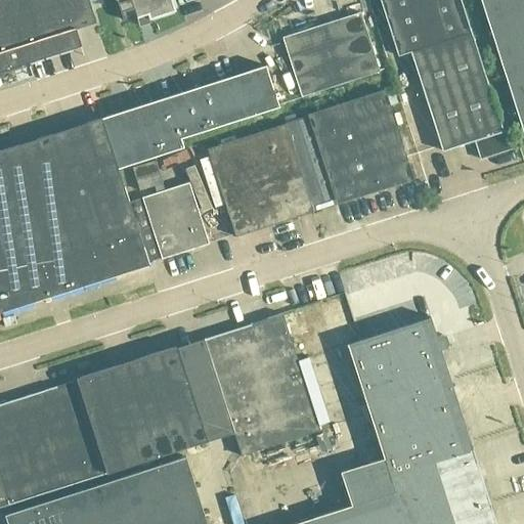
[(95,22),(88,0),(0,0),(0,78),(2,78),(3,74),(23,69),(20,64),(80,45),(75,28),(95,22)]
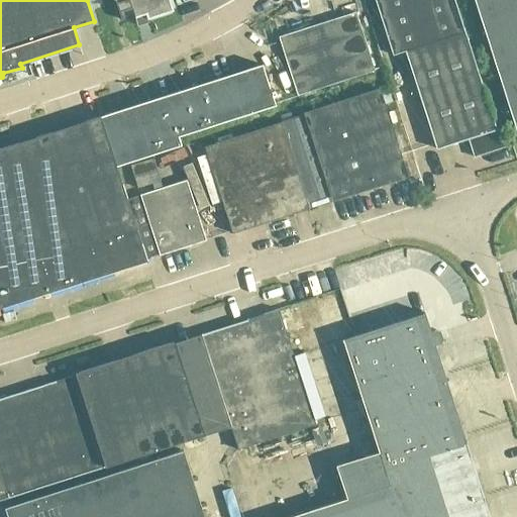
[(147,19),(174,10),(170,0),(114,0),(115,2),(116,2),(121,19),(124,20),(135,17),(136,21),(146,17),(147,19)]
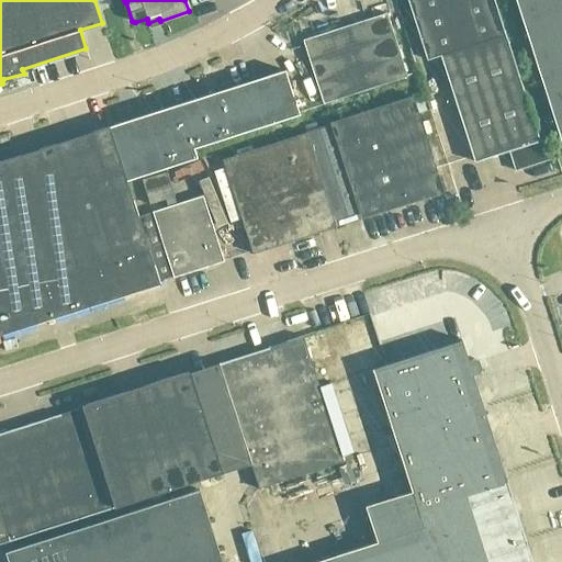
[(505,33),(494,0),(407,0),(427,59),(428,59),(428,58),(440,54),(505,33)]
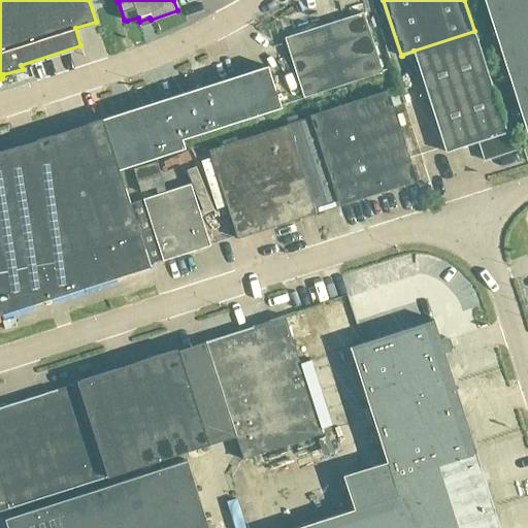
[(527,0),(484,0),(527,135),(527,0)]
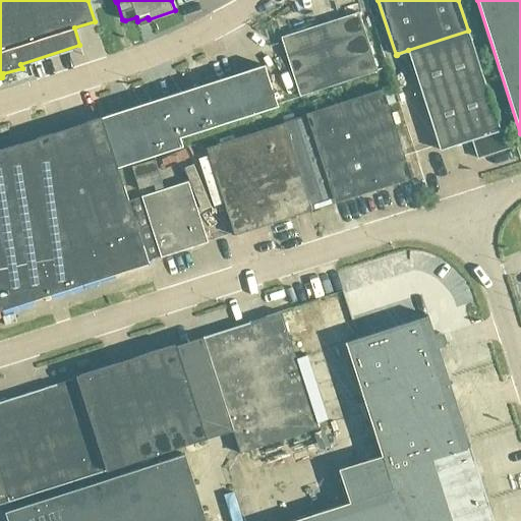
[(377,71),(358,12),(281,38),(299,96),(377,71)]
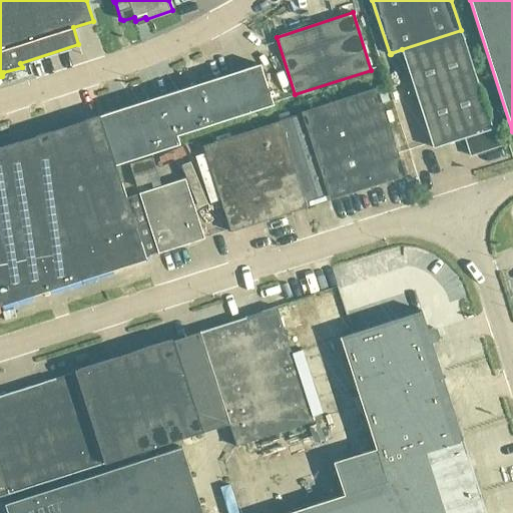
[(490,120),(461,30),(402,49),(433,147),(465,137),(470,155),(504,144),(496,118),(490,120)]
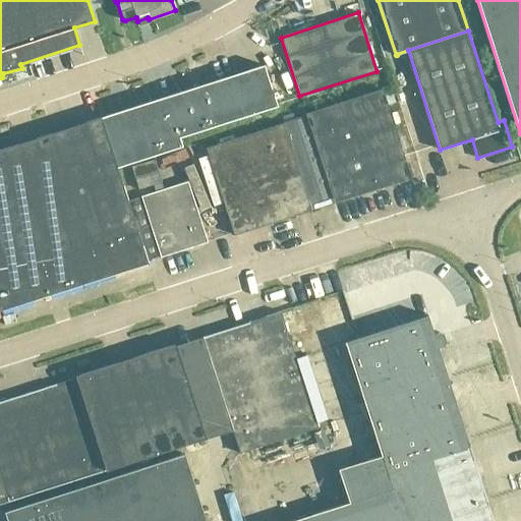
[(197,81),(198,85),(128,109),(114,113),(130,163),(182,147),(179,137),(277,106),(264,64),(215,80),(214,77),(213,76),(198,80),(197,81)]
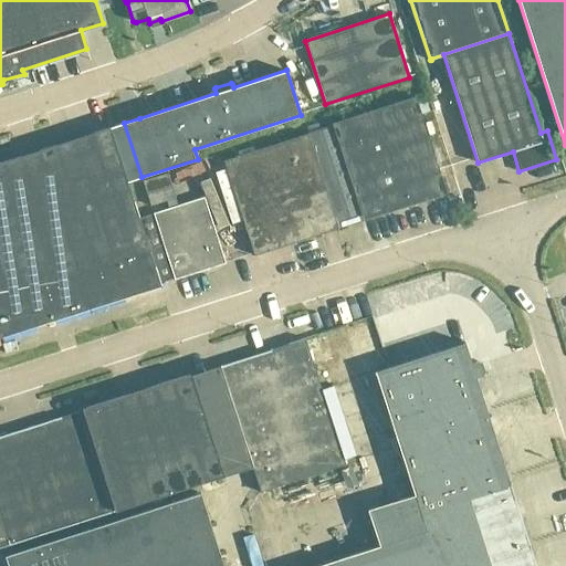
[(333,126),(321,130),(350,223),(388,211),(444,194),(413,97),(332,123),(333,126)]
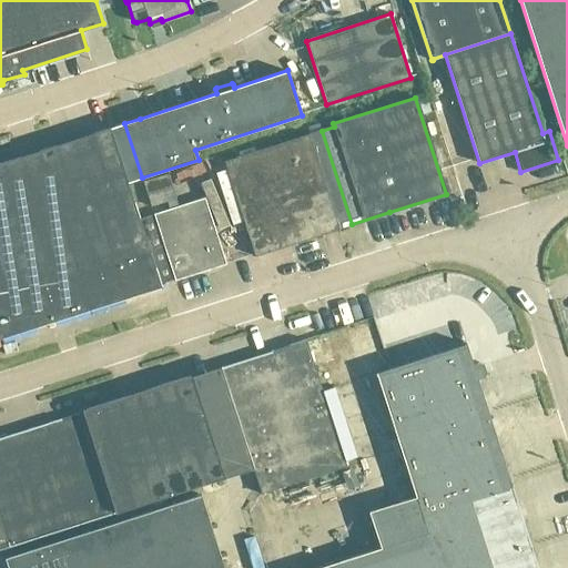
[(140,219),(128,183),(142,178),(124,123),(110,128),(92,133),(0,163),(0,336),(0,338),(161,286),(160,284),(140,219)]
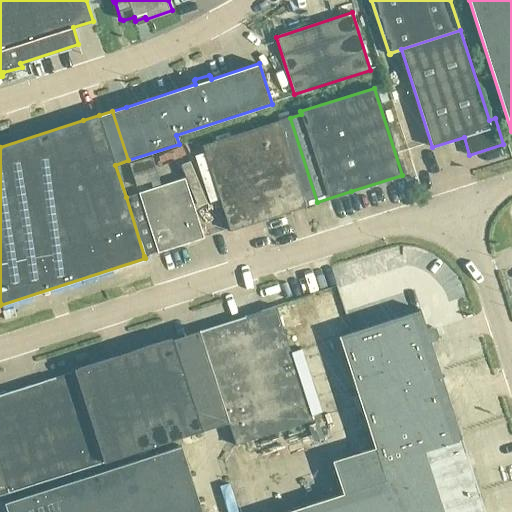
[(306,206),(317,202),(290,118),(202,145),(229,230),(306,206)]
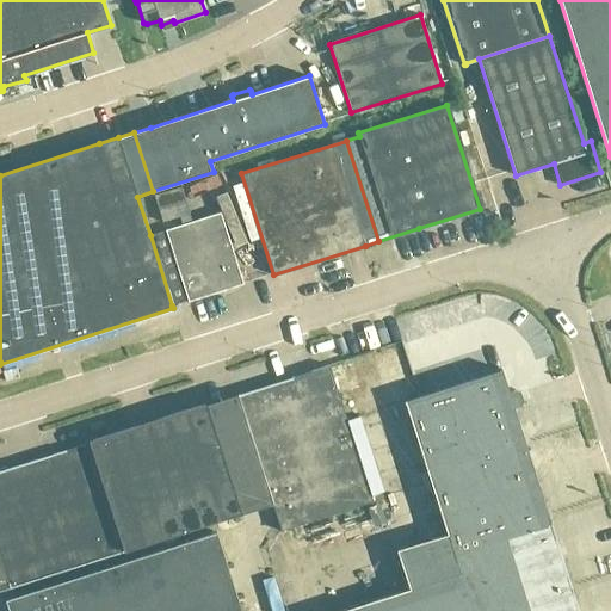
[(165,230),(150,235),(172,306),(187,301),(242,283),(220,211),(193,220),(183,187),(154,197),(162,222),(180,216),(183,223),(165,229),(165,230)]
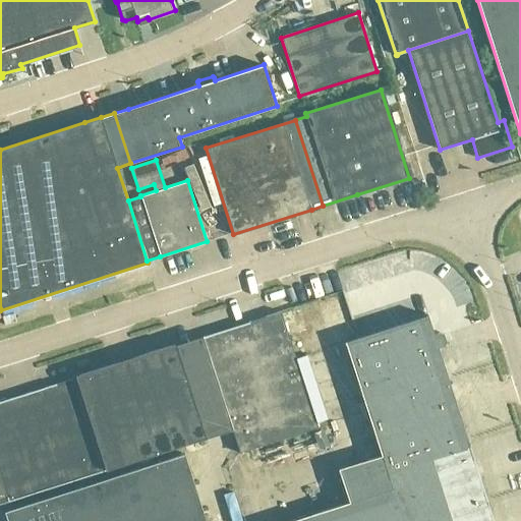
[(383,216),(407,209),(402,190),(378,197),(383,216)]
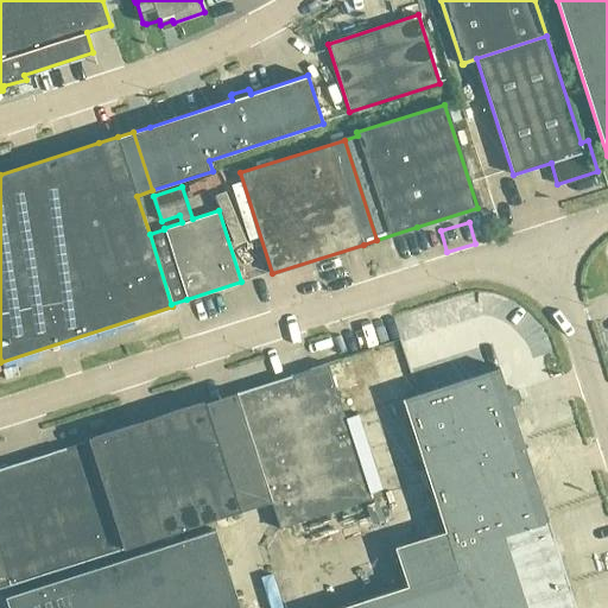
[(369,499),(325,363),(234,393),(278,529),(369,499)]
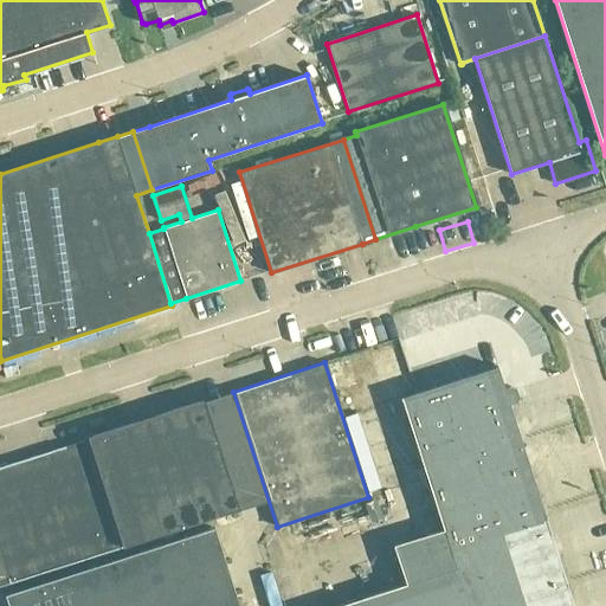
[(503,387),(496,366),(400,397),(443,529),(393,545),(406,584),(334,605),(573,605),(509,404),(514,401),(517,398),(515,387),(509,386),(503,387)]
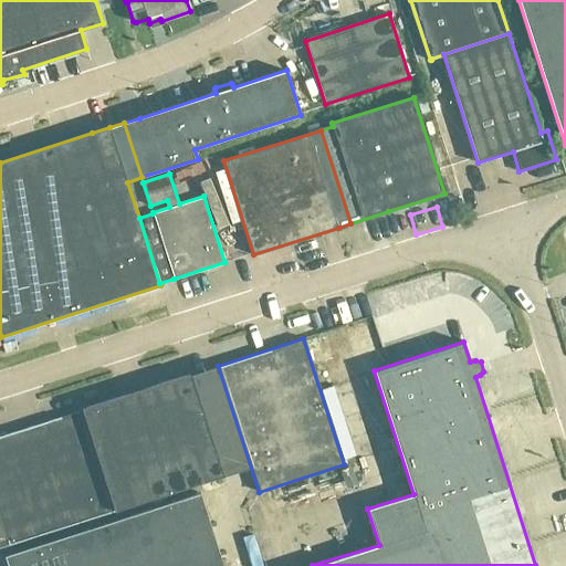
[(223,477),(191,375),(77,411),(111,512),(164,495),(223,477)]
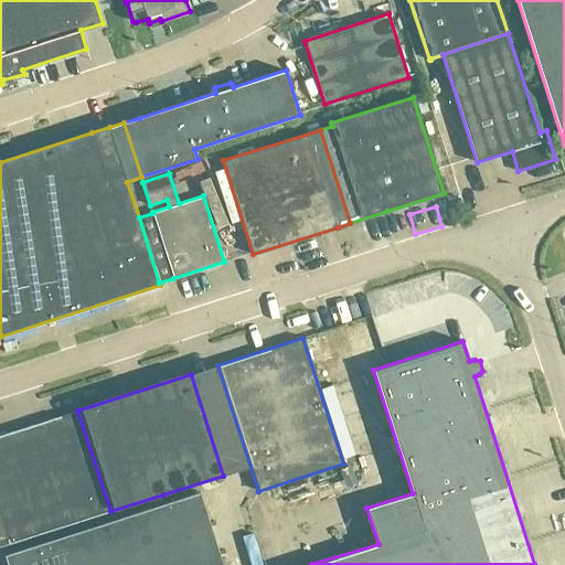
[(110,511),(77,411),(0,435),(0,511),(9,541),(10,544),(41,534),(110,511)]
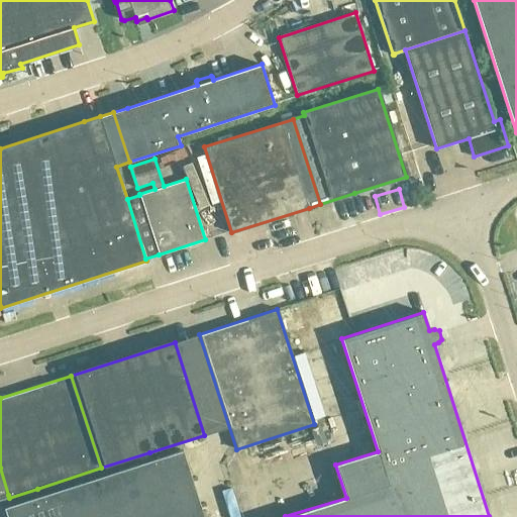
[(39,496),(0,509),(0,516),(204,516),(183,449),(149,460),(149,452),(101,468),(37,489),(39,496)]
